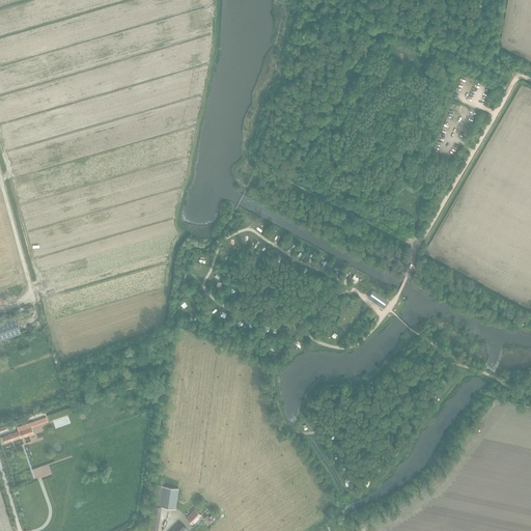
[(373,291),(370,298),(381,305),(385,300),(373,291)]
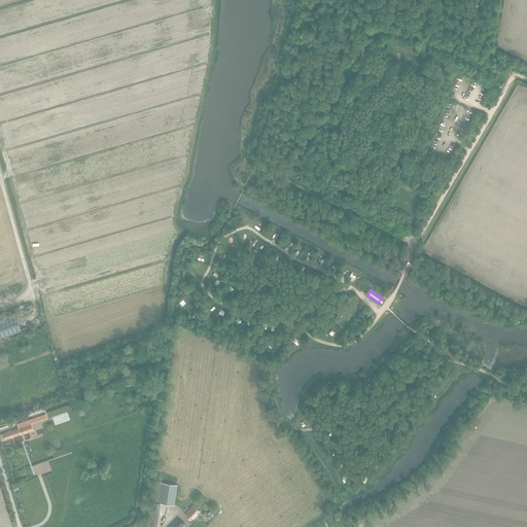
[(19,313),(0,319),(0,338),(24,329),(19,313)]
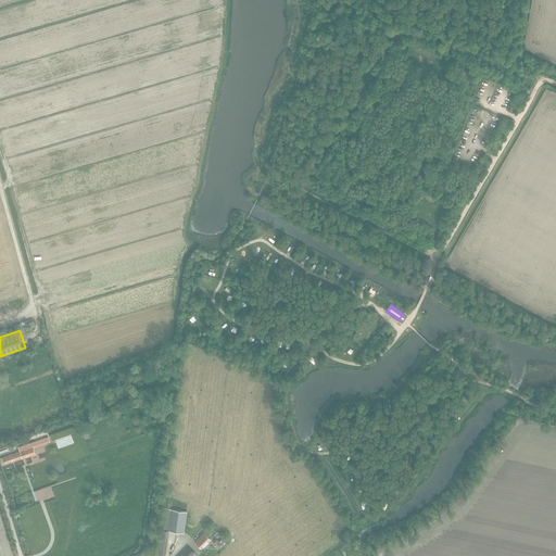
[(3,457),(0,458),(2,464),(4,463),(22,457),(22,458),(35,453),(33,446),(35,446),(34,441),(19,446),(20,451),(3,457)]
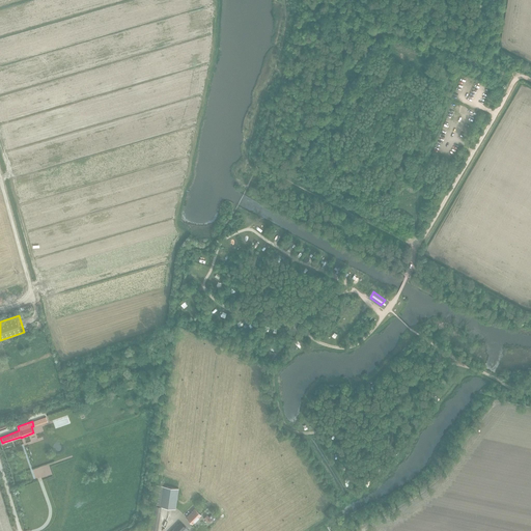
[(159,485),(156,504),(176,507),(179,488),(159,485)]
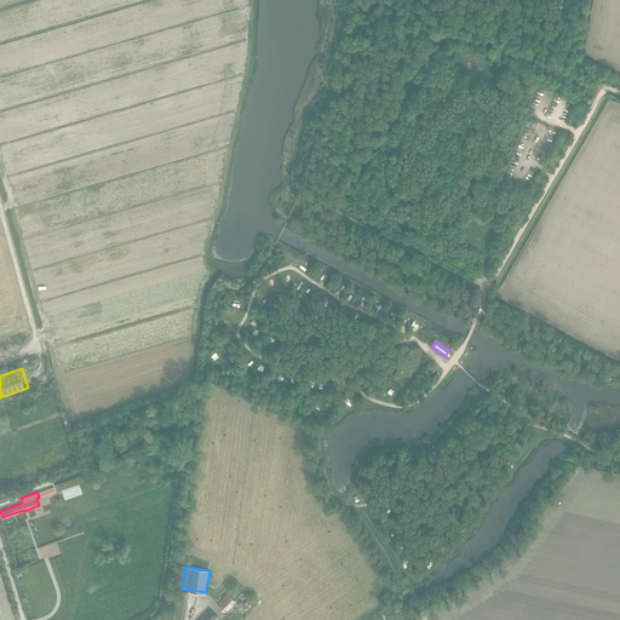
[(223,612),(234,601),(227,593),(217,604),(223,612)]
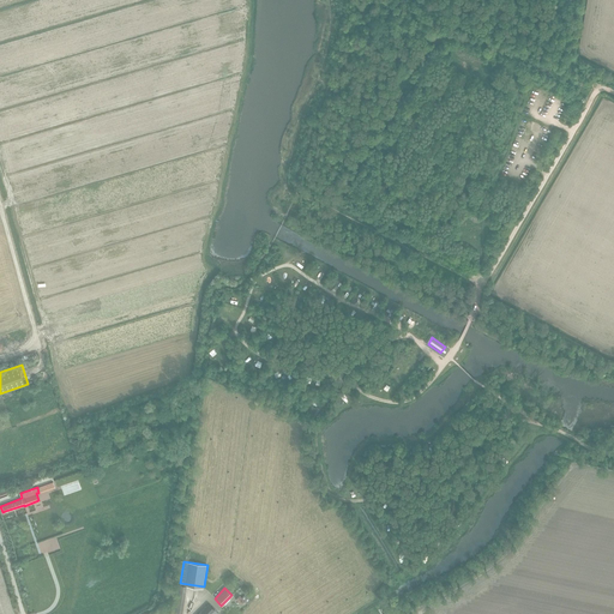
[(215,613),(217,613),(209,603),(197,613),(215,613)]
